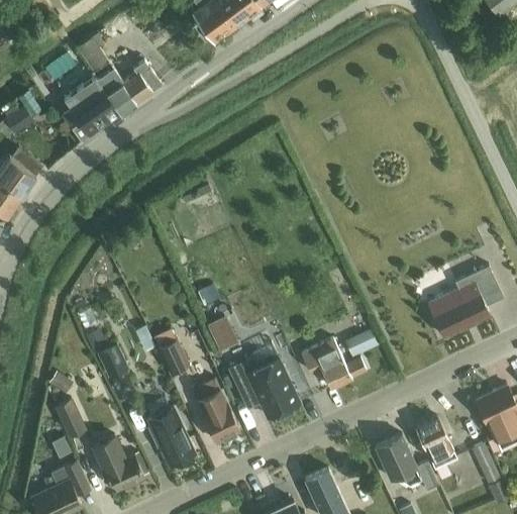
[(213,42),(240,23),(223,0),(189,0),(186,3),(213,42)]
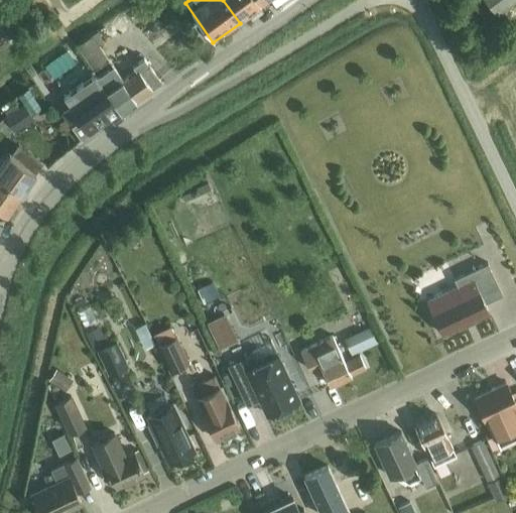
[(223,0),(240,23),(261,8),(260,6),(268,0),(223,0)]
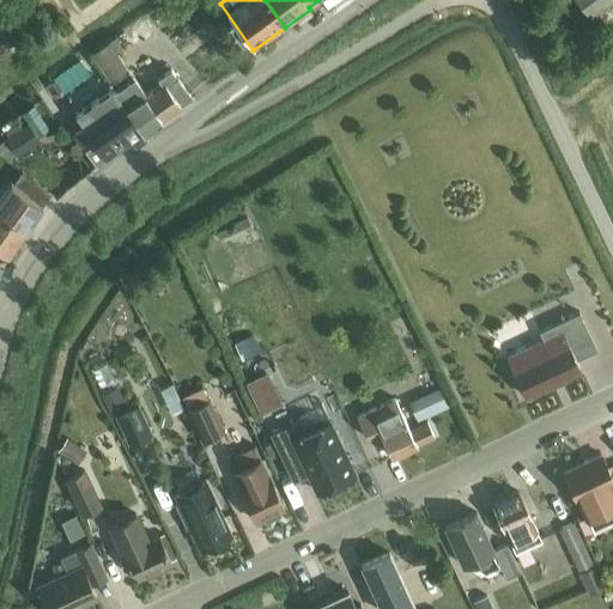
[(578,0),(590,14),(608,0),(578,0)]
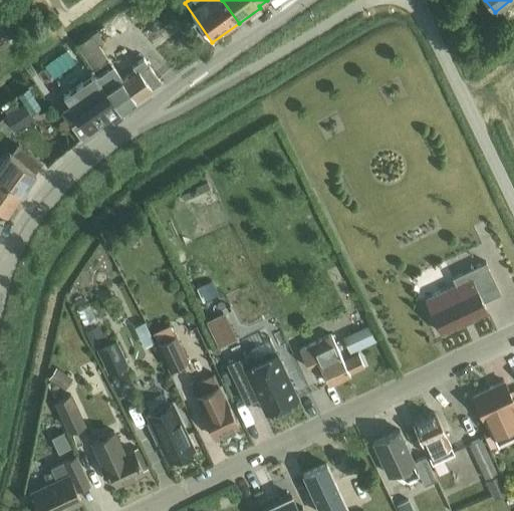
[(1,12),(0,12),(0,36),(11,29),(1,12)]
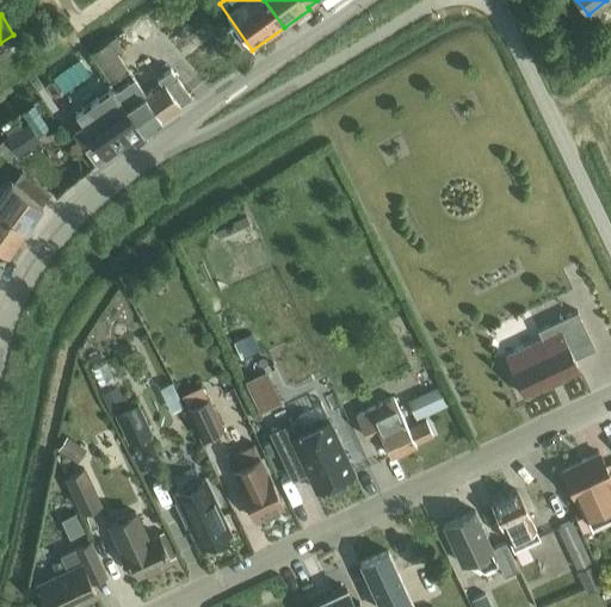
[(74,117),(82,129),(73,135),(94,167),(160,123),(144,99),(144,98),(128,74),(117,55),(122,51),(115,39),(90,56),(112,91),(74,117)]
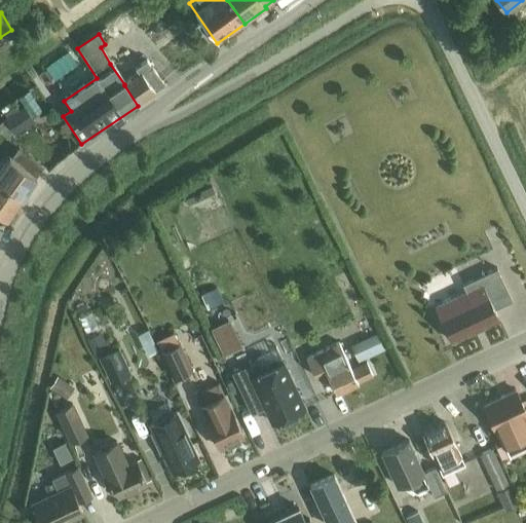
[(128,60),(114,70),(124,84),(124,85),(138,106),(164,87),(153,70),(147,61),(136,69),(128,60)]
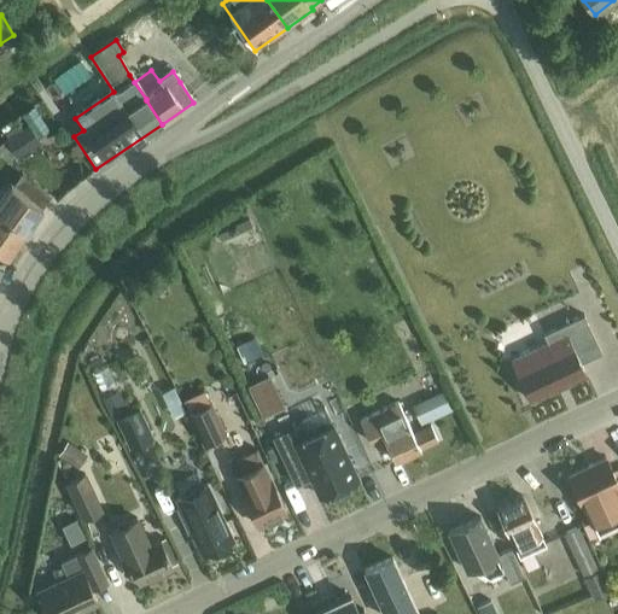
[(15,122),(1,132),(7,140),(21,132),(15,122)]
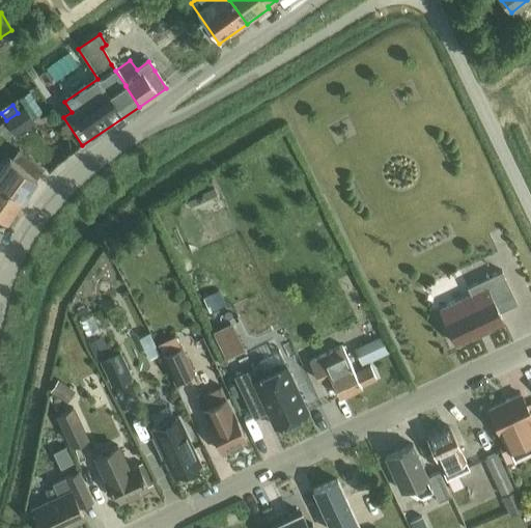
[(16,138),(35,124),(25,108),(18,113),(6,120),(4,122),(16,138)]
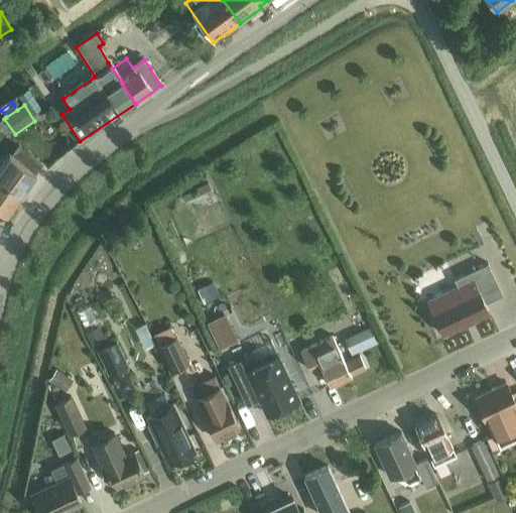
[(0,165),(0,178),(21,195),(35,174),(8,155),(0,165)]
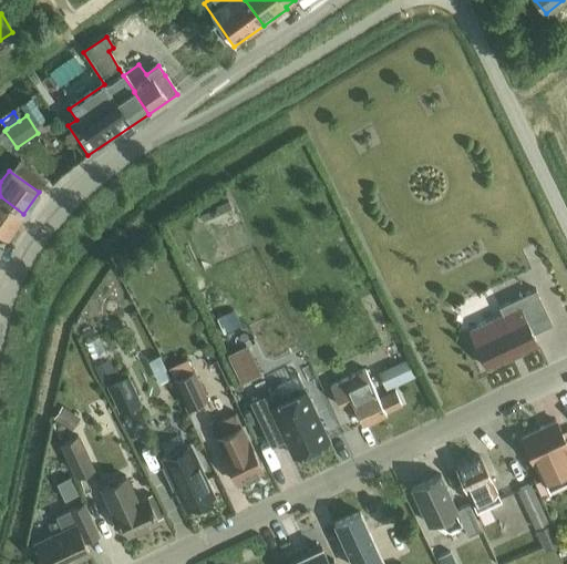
[(0,231),(8,236),(23,214),(0,196),(0,231)]
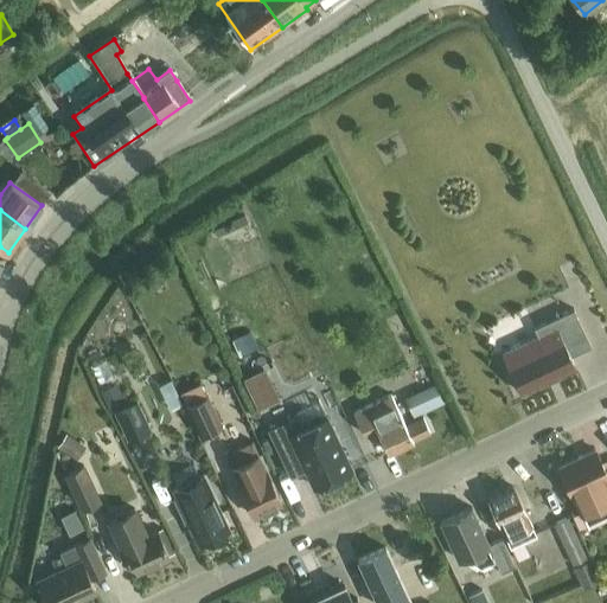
[(390,288),(381,293),(385,303),(395,300),(390,288)]
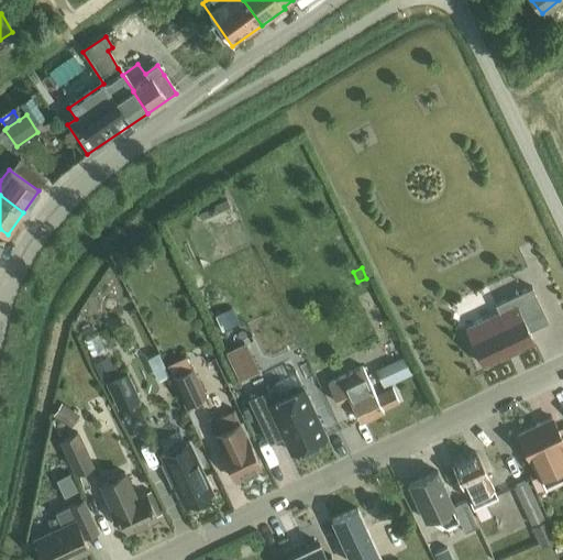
[(482,366),(533,342),(529,332),(549,324),(532,289),(495,306),(499,315),(465,330),(482,366)]
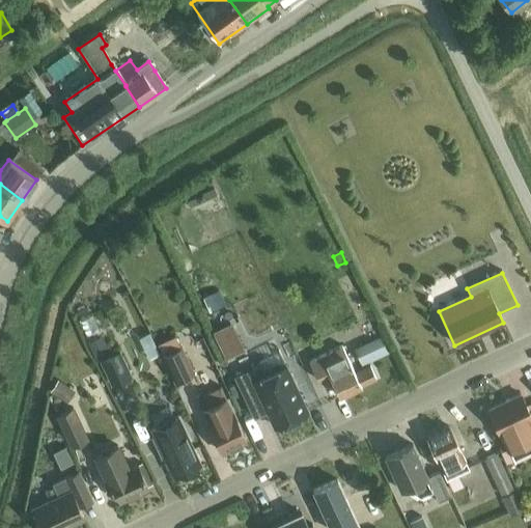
[(208,314),(224,307),(218,294),(202,300),(208,314)]
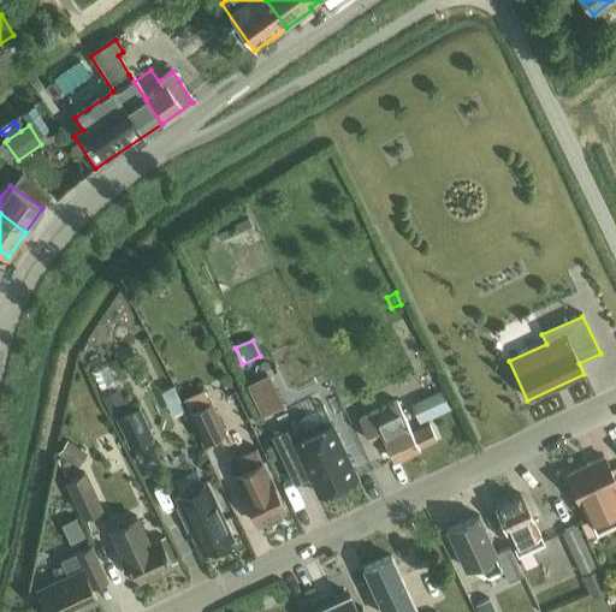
[(267,376),(247,386),(261,417),(282,408),(267,376)]
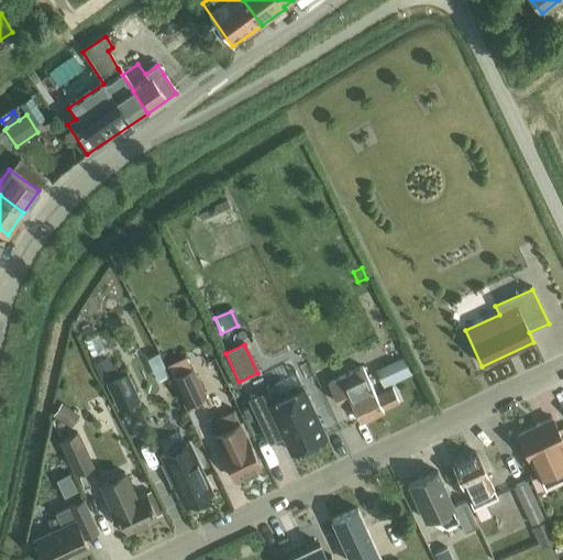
[(401,360),(375,372),(376,374),(383,390),(403,381),(410,377),(401,360)]
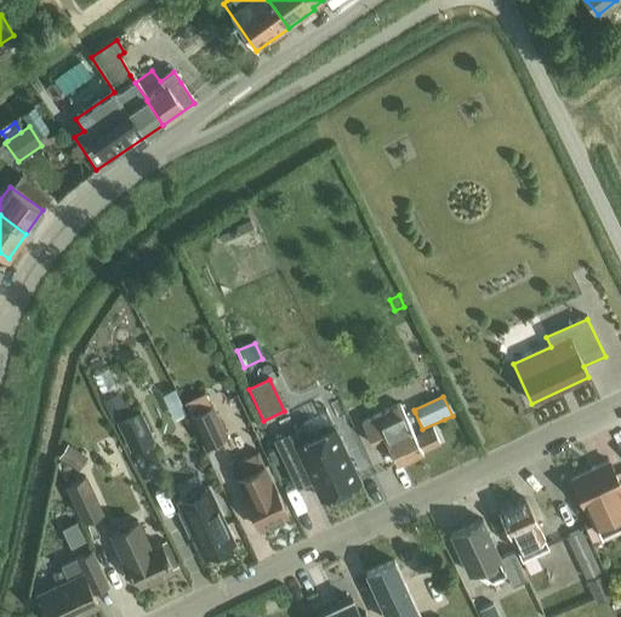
[(372,447),(386,441),(397,466),(422,453),(422,452),(439,445),(432,429),(415,438),(400,406),(375,418),(362,424),(372,447)]
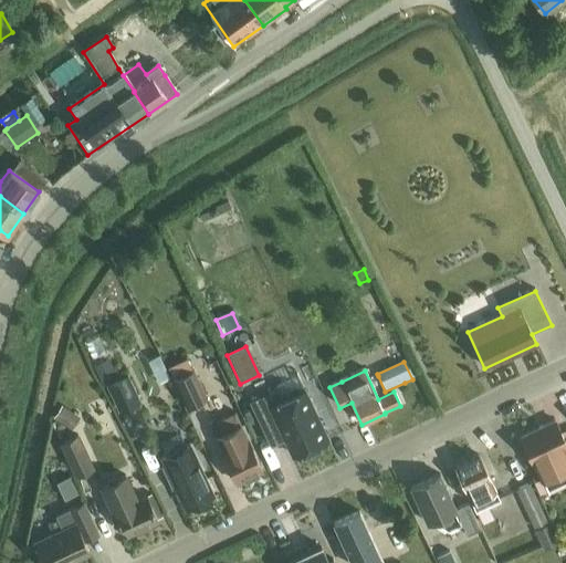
[(192,372),(173,382),(185,408),(205,398),(192,372)]
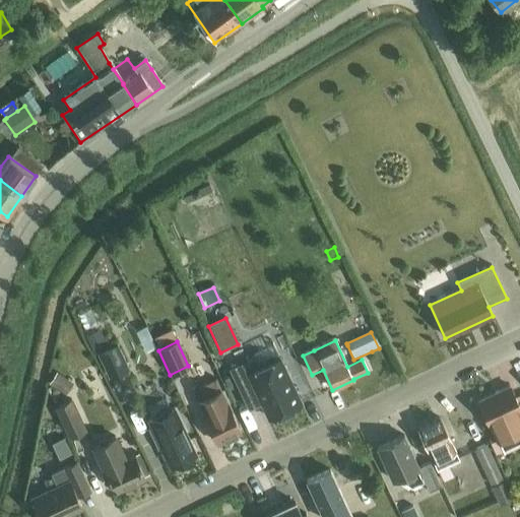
[(109,379),(128,370),(117,346),(98,354),(109,379)]
